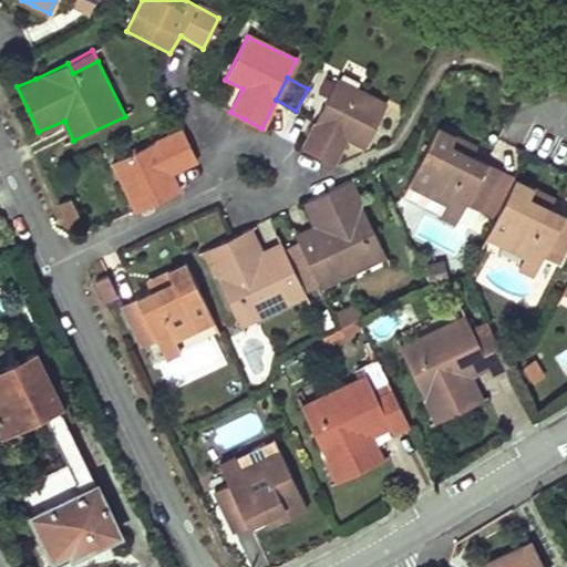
[(363,148),(384,105),(337,81),(328,100),(317,121),(302,148),(317,156),(336,164),(348,141),(363,148)]
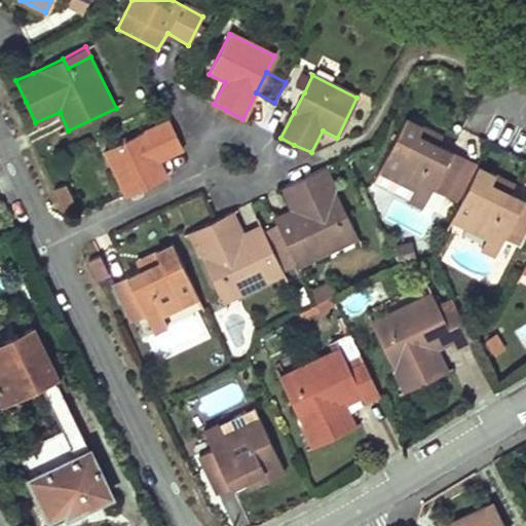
[(304,92),(286,82),(274,103),(294,112),(304,92)]
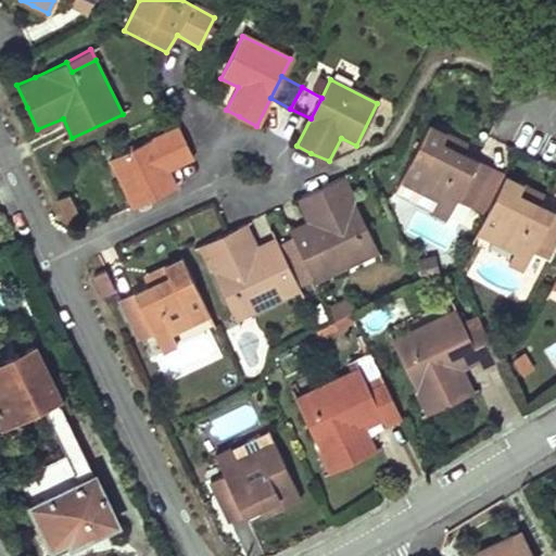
[(177,125),(109,159),(131,207),(175,188),(167,169),(191,159),(184,141),(177,125)]
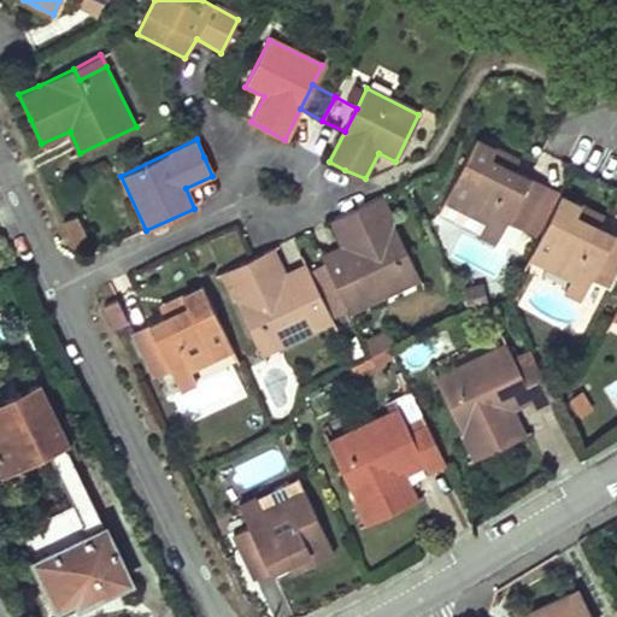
[(494,150),(477,140),(446,199),(486,221),(492,210),(510,219),(524,228),(546,189),(513,171),(491,159),(494,150)]
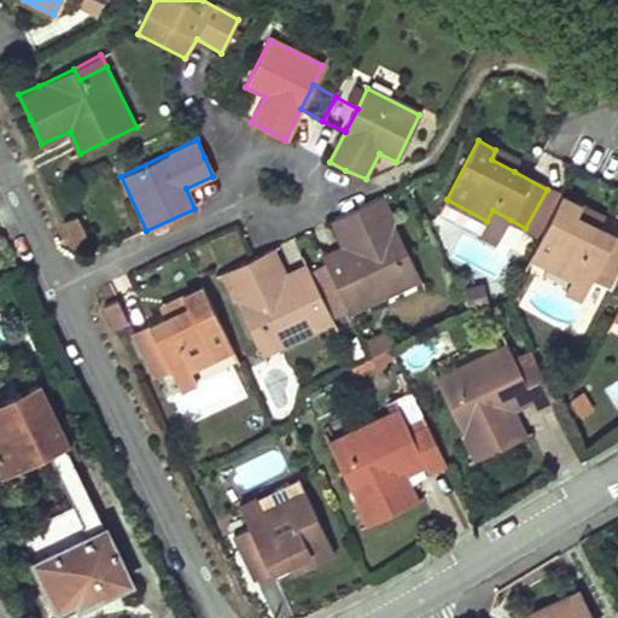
[(520,162),(495,150),(491,159),(514,172),(520,162)]
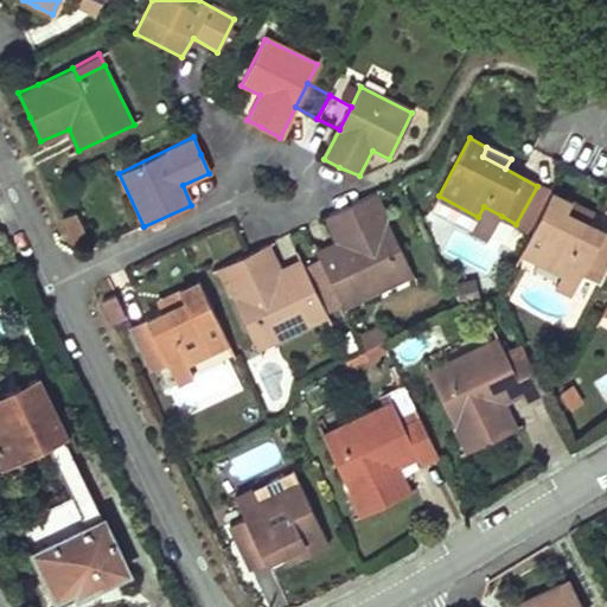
[(209,173),(183,185),(191,205),(217,192),(209,173)]
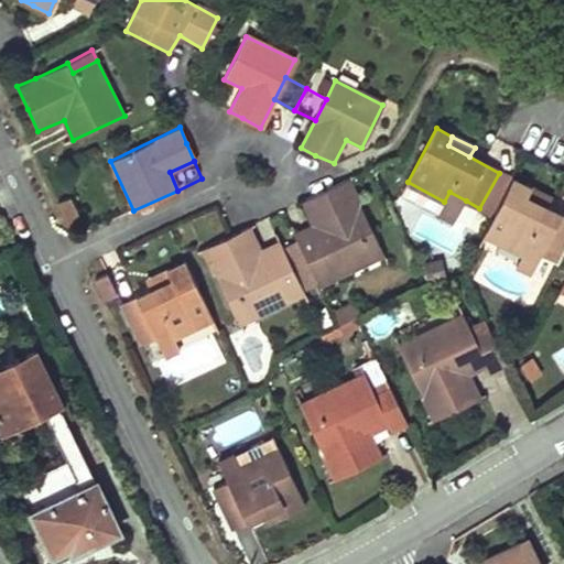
[(527,183),(511,174),(479,232),(517,251),(522,241),(538,251),(551,258),(563,235),(563,214),(543,204),(522,192),(527,183)]
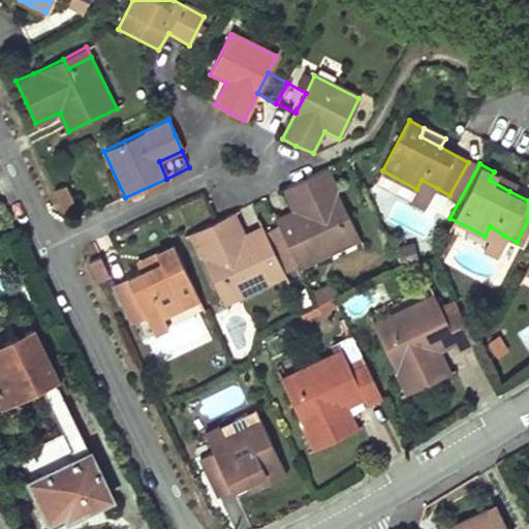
[(349,216),(325,168),(302,180),(284,188),(294,208),(278,216),(302,267),(351,242),(341,221),(349,216)]
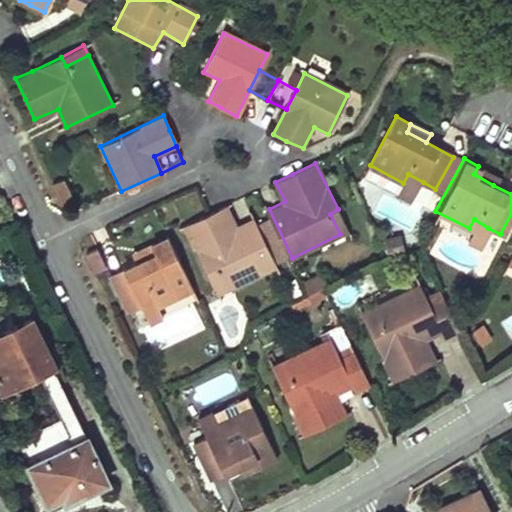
[(498,176),(478,166),(474,174),(493,185),(498,176)]
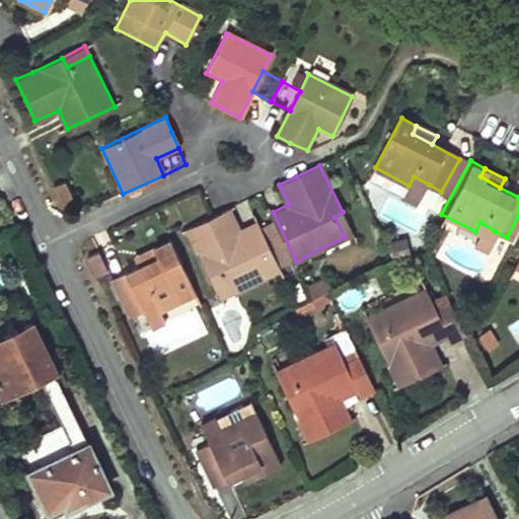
[(417,208),(429,184),(414,176),(409,186),(401,199),(417,208)]
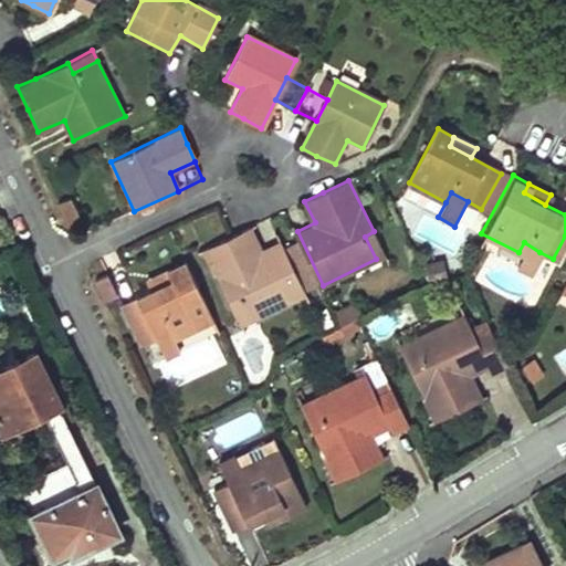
[(67,196),(55,201),(65,222),(79,217),(67,196)]
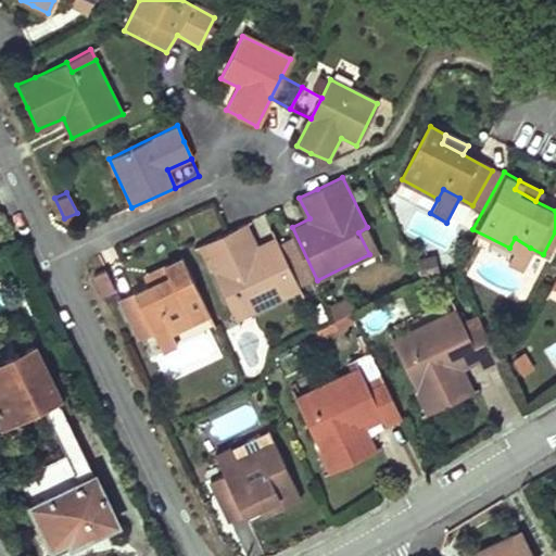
[(216,237),(202,244),(226,295),(237,290),(248,312),(301,287),(277,237),(257,247),(245,223),(227,231),(216,237)]
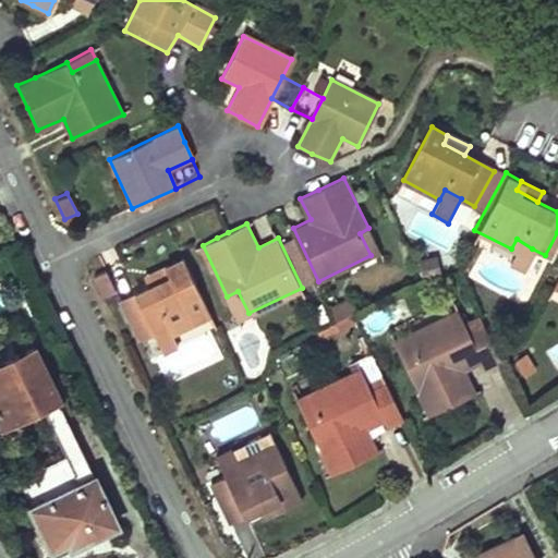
[(379,250),(368,228),(360,233),(371,255),(379,250)]
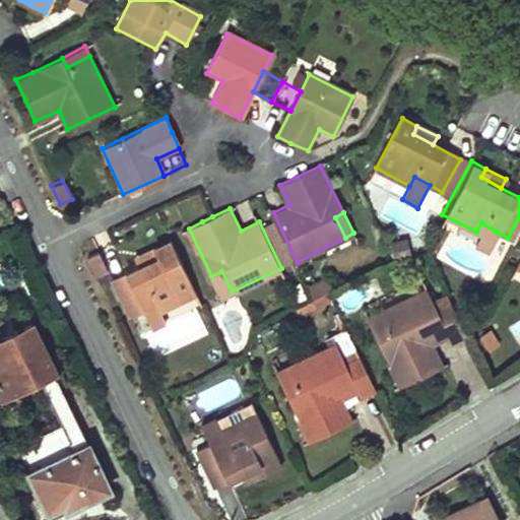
[(476,232),(470,244),(486,252),(496,232),(481,222),(476,232)]
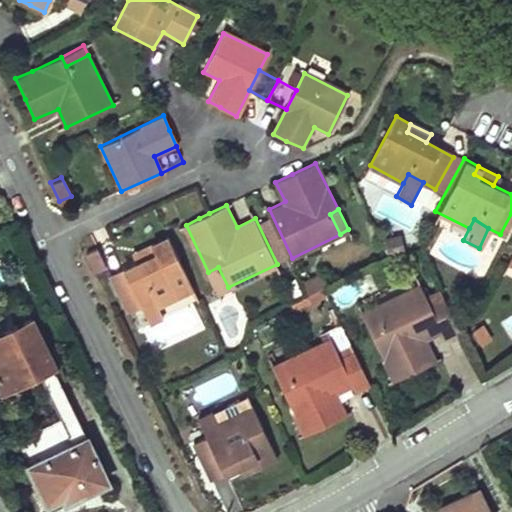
[(122,271),(109,277),(127,313),(142,306),(154,301),(157,306),(193,288),(169,236),(157,242),(162,251),(135,265),(122,271)]
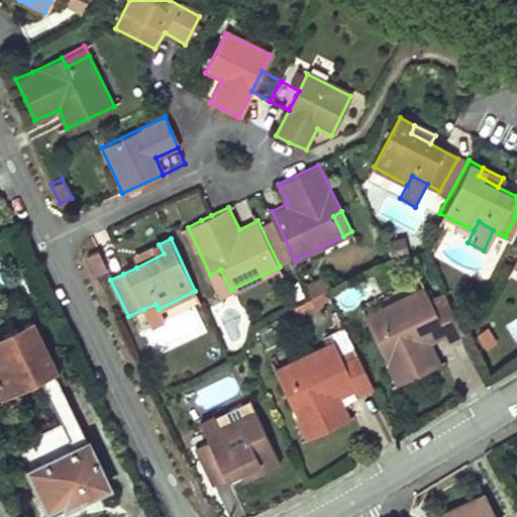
[(159,244),(132,257),(136,268),(164,253),(159,244)]
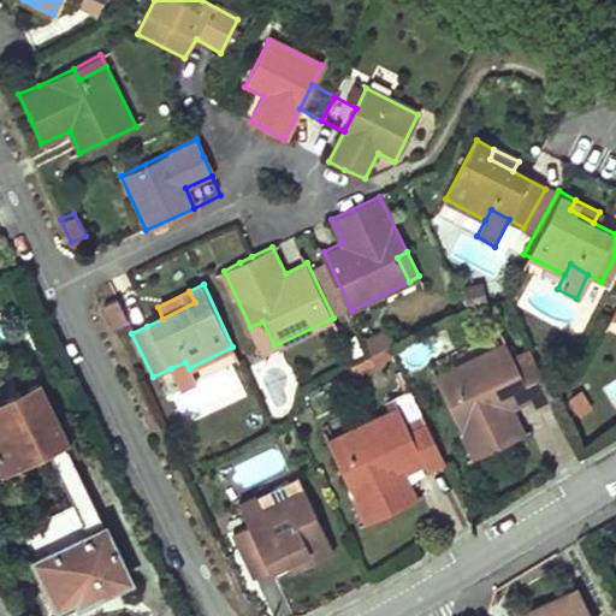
[(114,300),(102,304),(112,327),(126,320),(114,300)]
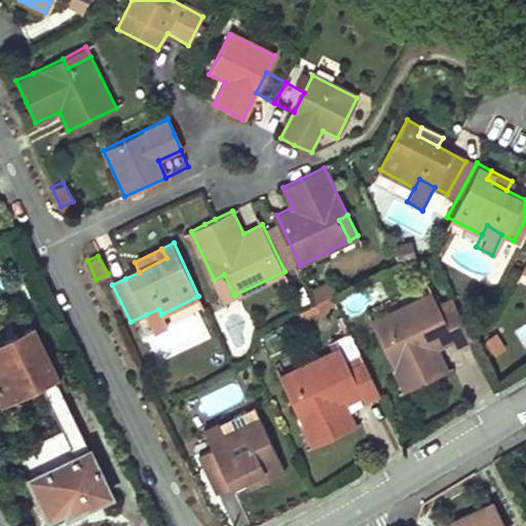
[(224,274),(214,279),(224,300),(234,295),(224,274)]
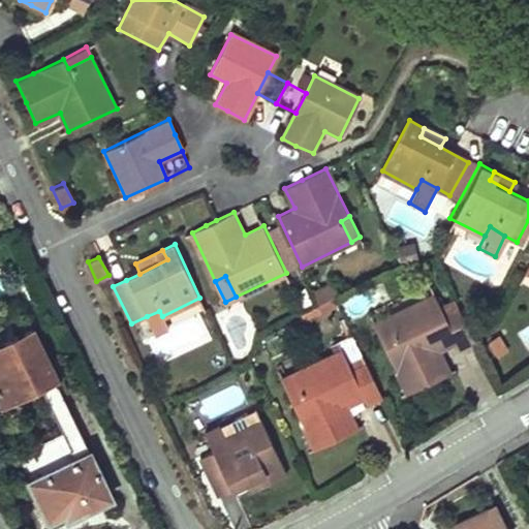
[(335,286),(302,288),(303,314),(337,312),(335,286)]
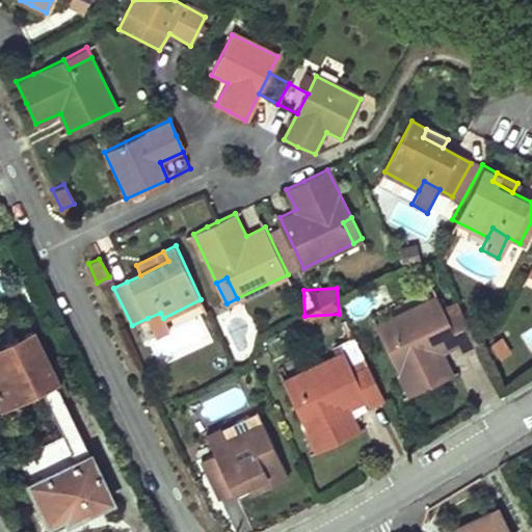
[(394,337),(381,343),(407,395),(432,383),(451,374),(440,351),(455,344),(436,304),(431,296),(384,318),(394,337)]
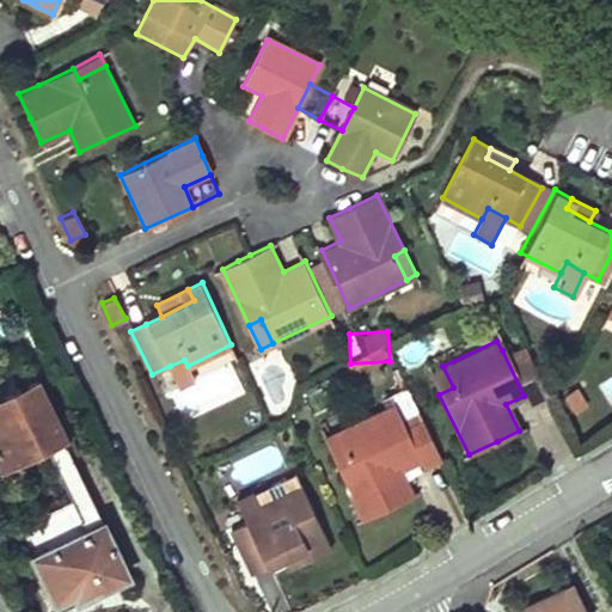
[(519,342),(502,350),(524,396),(526,399),(544,391),(519,342)]
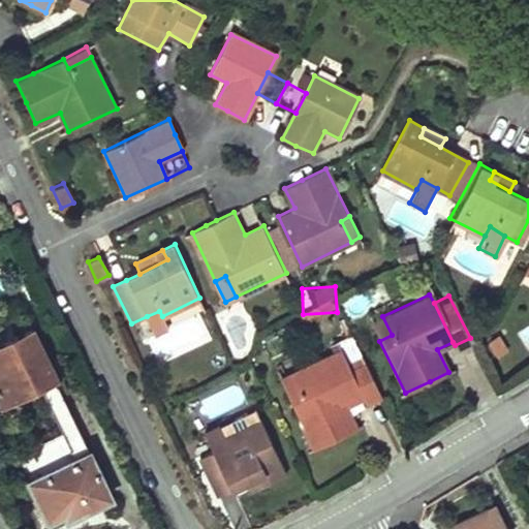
[(172,325),(204,309),(198,301),(167,317),(172,325)]
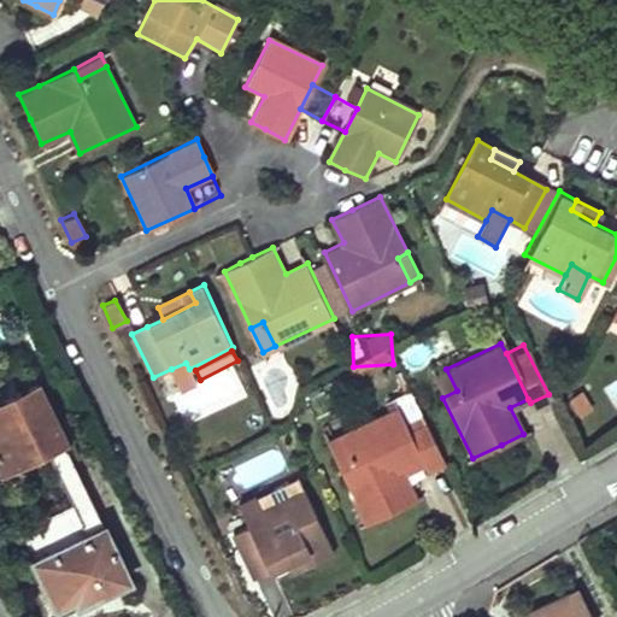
[(186,363),(171,369),(182,391),(197,383),(189,369),(186,363)]
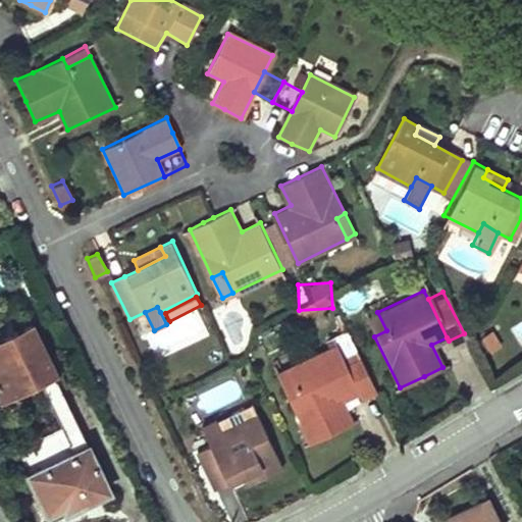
[(377,312),(366,319),(374,336),(386,330),(377,312)]
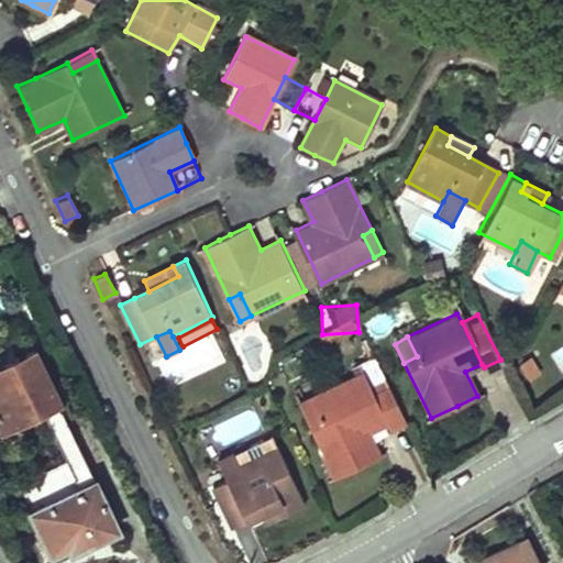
[(61,400),(35,349),(0,365),(0,422),(10,444),(52,426),(44,409),(57,403),(61,400)]
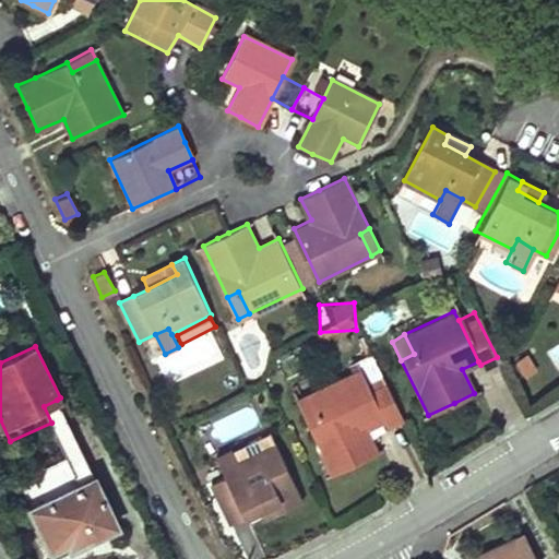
[(304,419),(330,475),(357,462),(375,453),(361,426),(380,417),(361,378),(357,369),(306,393),(316,414),(304,419)]
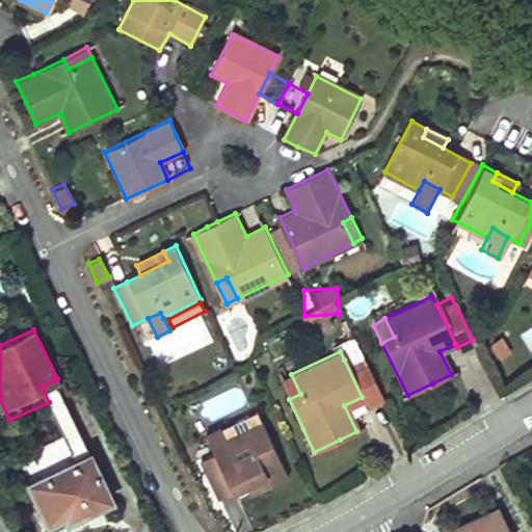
[(358,353),(344,360),(362,397),(363,402),(378,395),(358,353)]
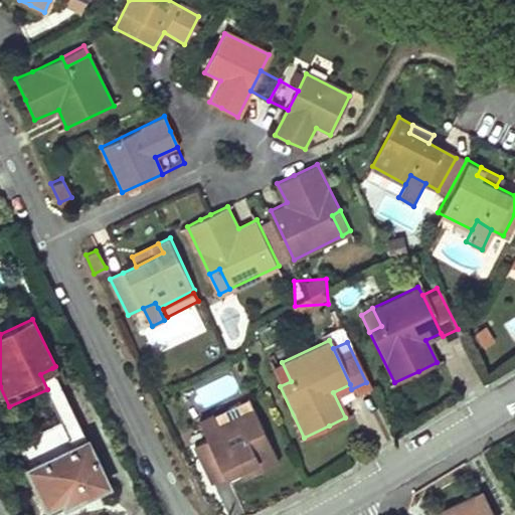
[(282,362),(270,367),(280,386),(291,381),(282,362)]
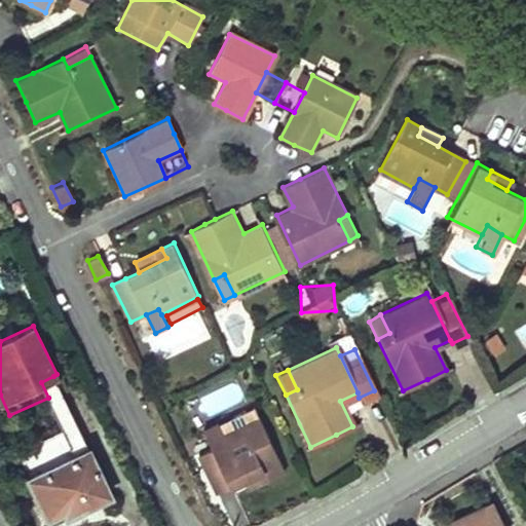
[(87,449),(53,376),(41,382),(48,398),(66,434),(75,455),(87,449)]
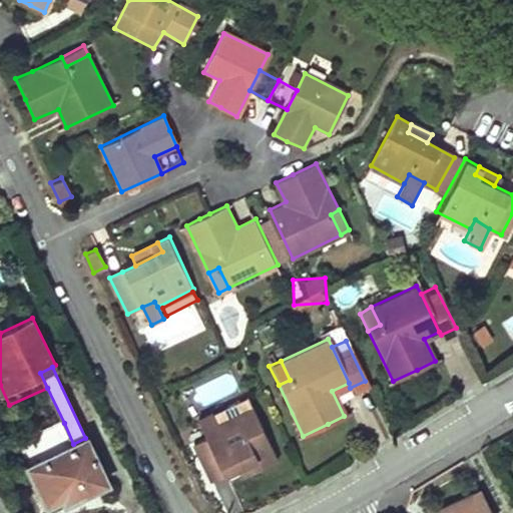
[(191,444),(208,482),(231,471),(258,459),(261,467),(269,464),(275,460),(249,408),(244,397),(195,420),(204,439),(191,444)]
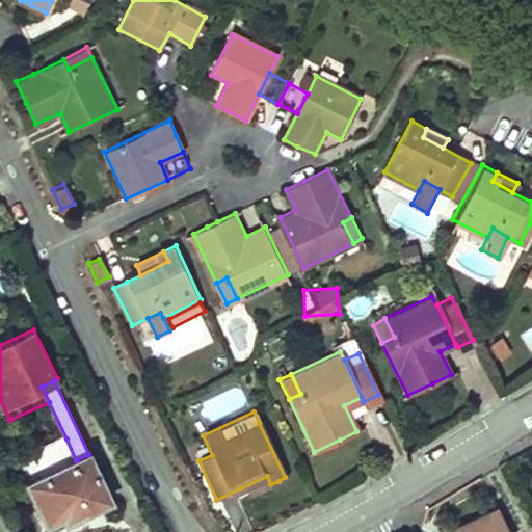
[(86,511),(110,500),(88,454),(76,460),(67,439),(23,458),(34,483),(31,485),(49,524),(67,516),(69,521),(86,511)]
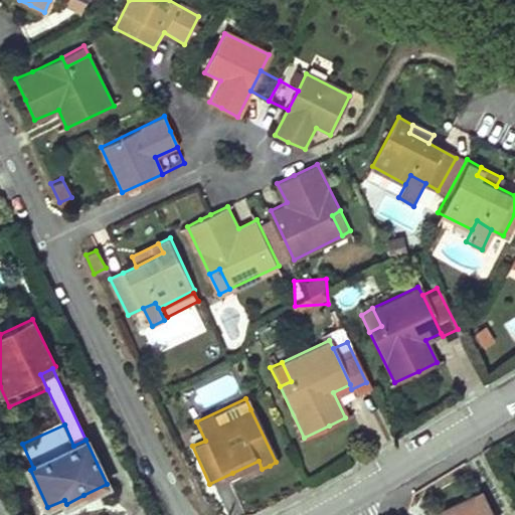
[(259,461),(232,473),(236,482),(262,469),(259,461)]
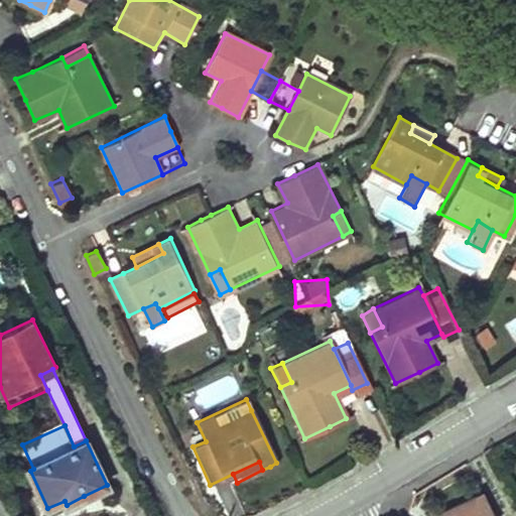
[(489,515),(479,494),(457,505),(437,514),(437,515),(489,515)]
